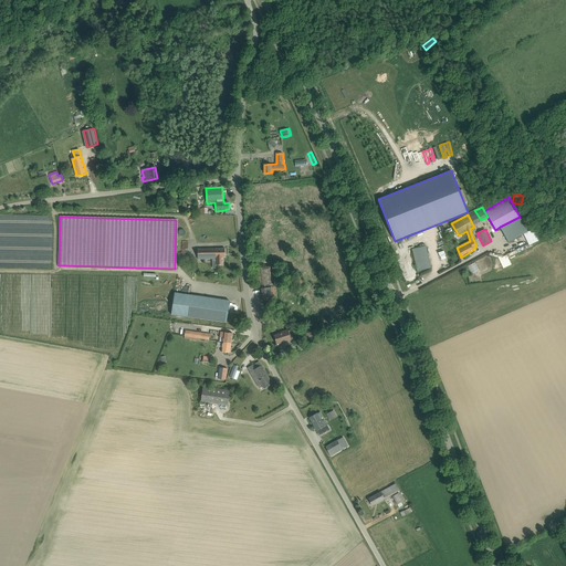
[(418,271),(431,268),(426,245),(412,249),(418,271)]
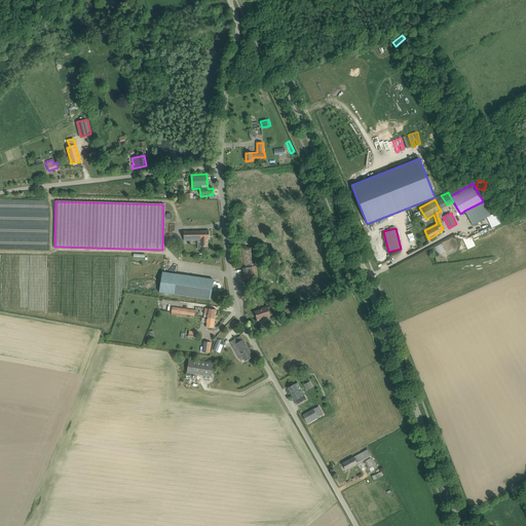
[(209,231),(184,232),(184,240),(201,240),(201,247),(208,246),(208,238),(209,238),(209,231)]
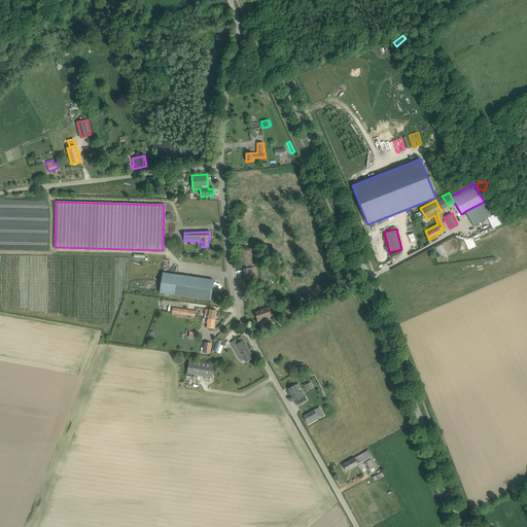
[(443,244),(434,248),(440,256),(447,252),(443,244)]
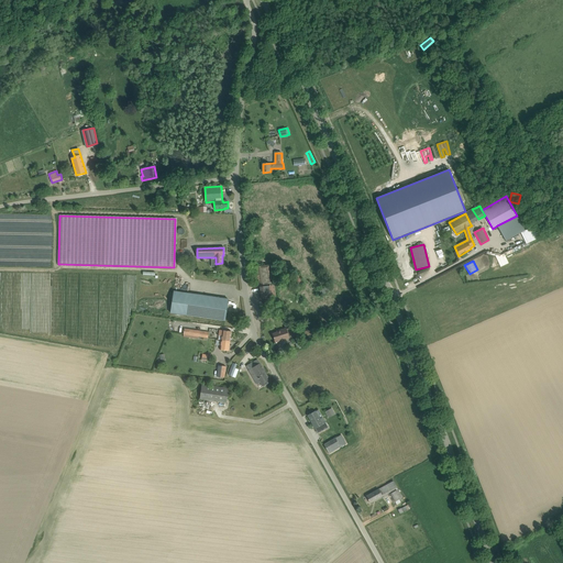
[(268,300),(269,305),(276,302),(272,265),(256,267),(257,283),(260,283),(262,299),(269,298),(269,300),(268,300)]
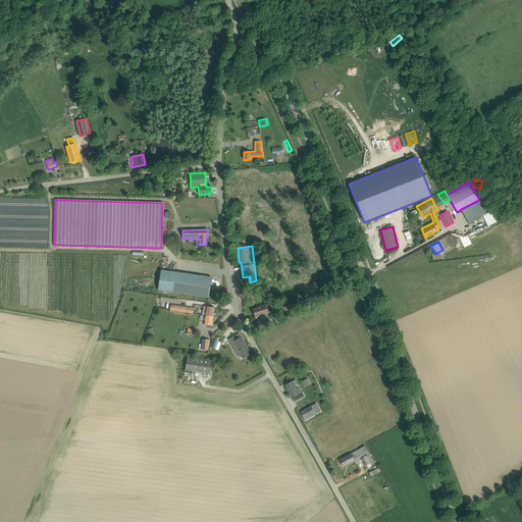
[(279,255),(269,257),(269,261),(270,261),(271,265),(280,263),(279,255)]
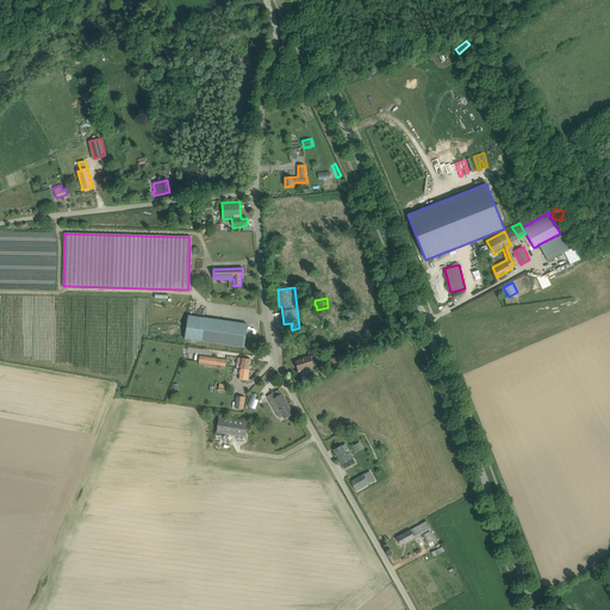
[(343,317),(346,322),(358,316),(355,311),(343,317)]
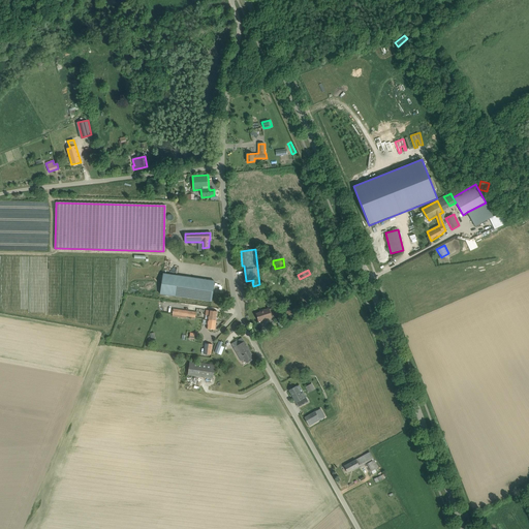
[(214,281),(163,274),(160,294),(211,302),(214,281)]
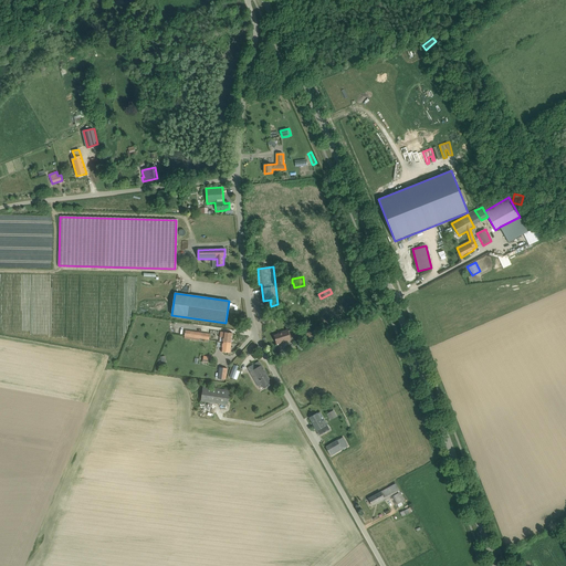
[(186,331),(185,338),(200,341),(200,338),(209,339),(210,334),(186,331)]
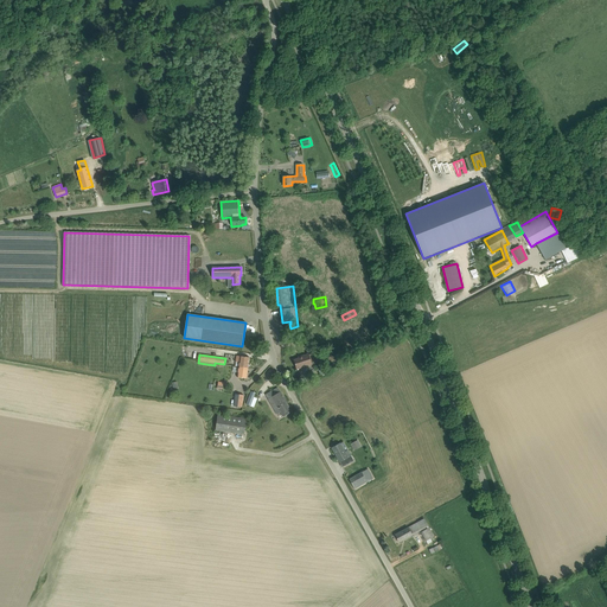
[(301,358),(294,360),(296,369),(312,364),(308,355),(301,357),(301,358)]
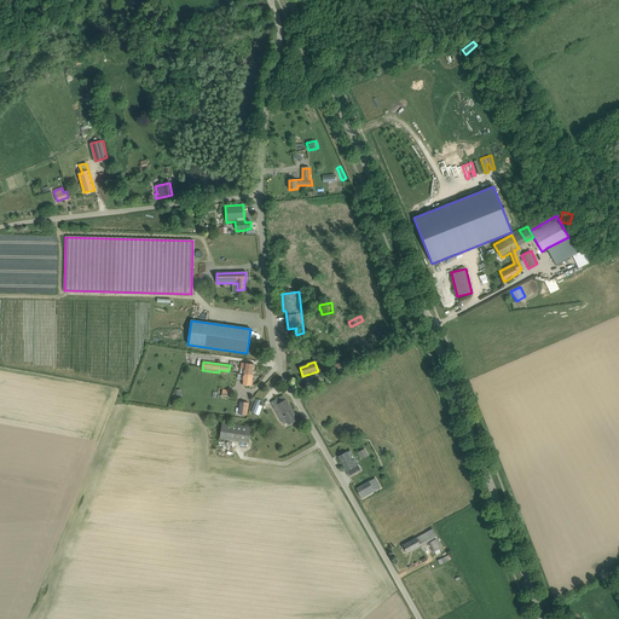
[(244,370),(243,374),(253,375),(255,364),(246,363),(246,364),(242,363),(241,369),(244,370)]
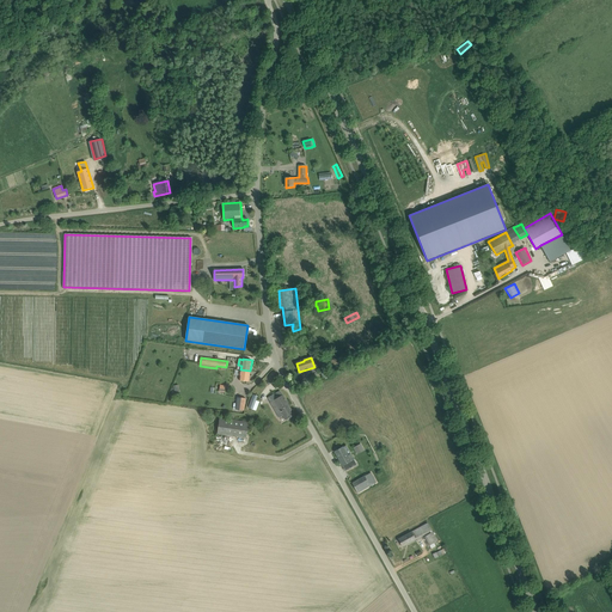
[(250,371),(240,369),(239,380),(249,381),(250,371)]
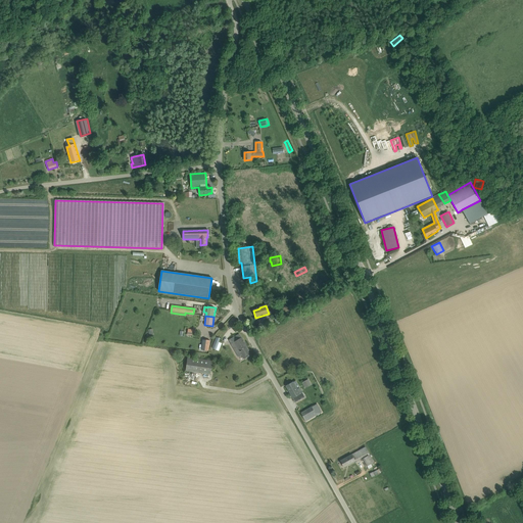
[(239,334),(229,340),(239,357),(242,355),(244,359),(251,354),(239,334)]
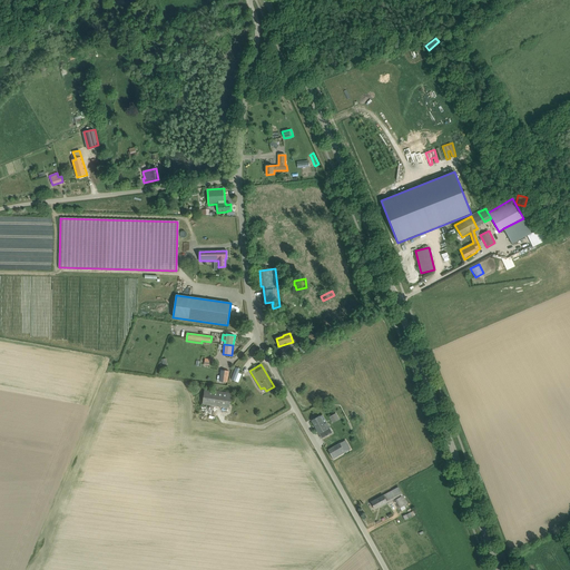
[(219,382),(228,383),(229,372),(222,370),(219,382)]
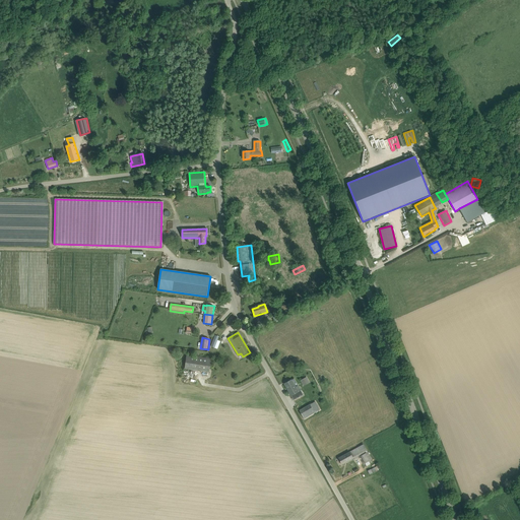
[(185,369),(209,373),(211,359),(187,355),(185,369)]
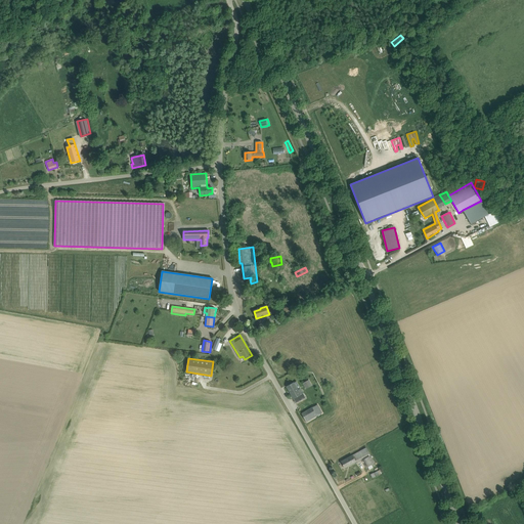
[(287,387),(296,403),(305,398),(300,389),(298,390),(294,383),(287,387)]
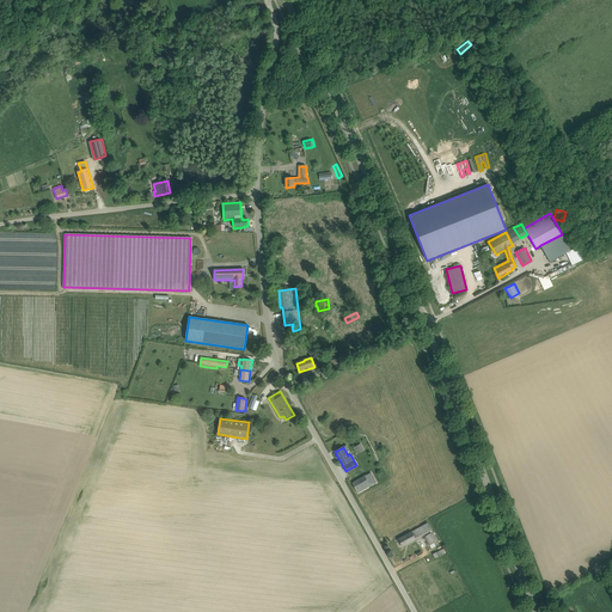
[(353,483),(357,493),(377,483),(372,473),(353,483)]
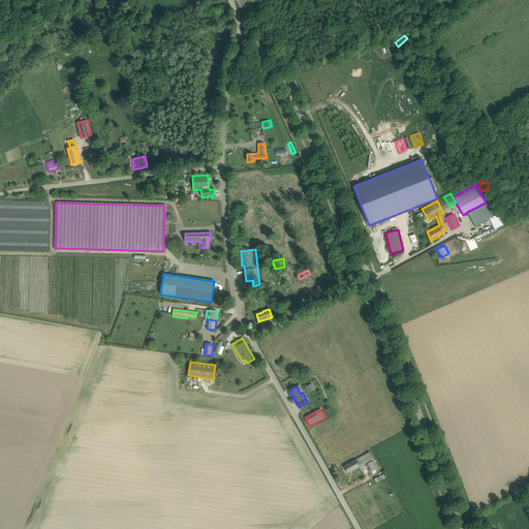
[(349,464),(344,466),(348,472),(350,471),(352,470),(359,467),(373,459),(369,452),(354,460),(355,460),(349,464)]
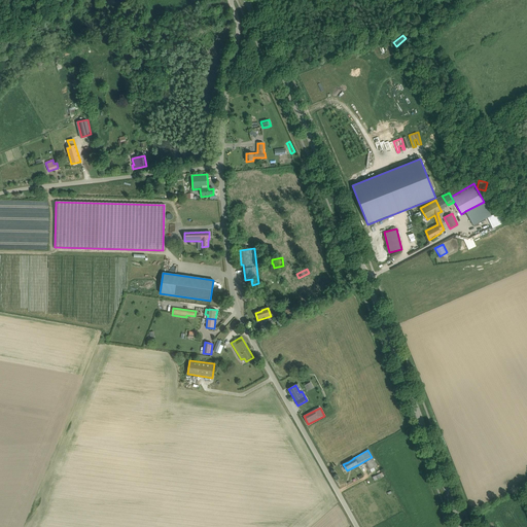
[(370,460),(365,462),(370,470),(370,469),(374,467),(370,460)]
